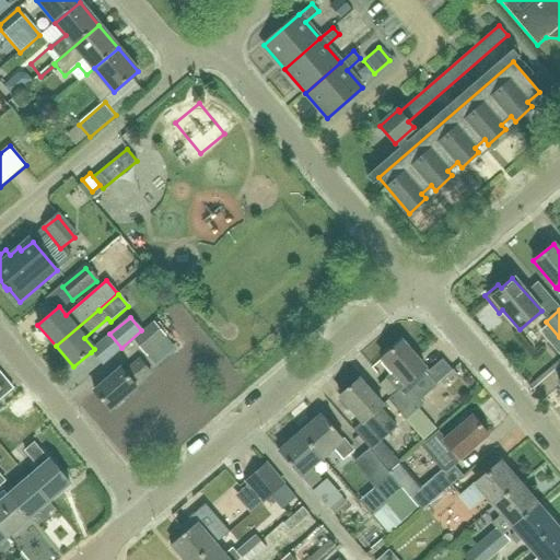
[(154,321),(133,338),(146,352),(165,335),(154,321)]
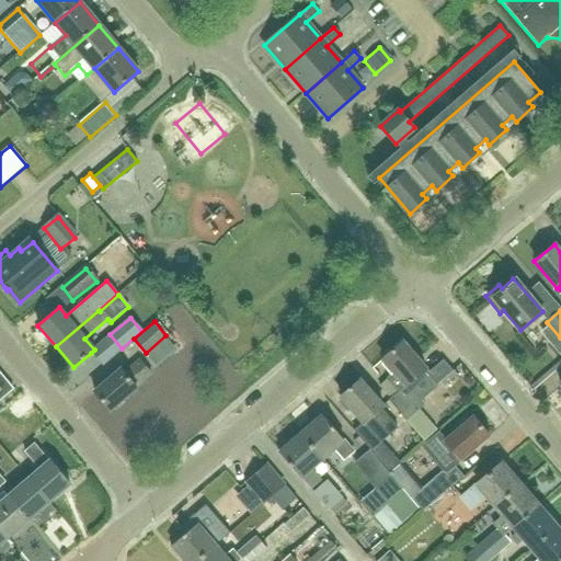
[(421,399),(423,397),(436,386),(423,370),(425,368),(402,342),(382,359),(393,371),(387,377),(399,391),(391,398),(389,399),(407,419),(424,403),(421,399)]
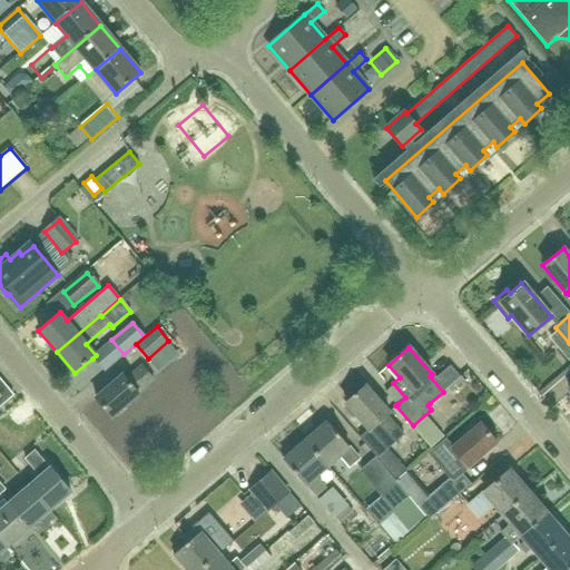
[(138,392),(153,380),(141,366),(126,380),(121,375),(96,397),(111,416),(139,393),(138,392)]
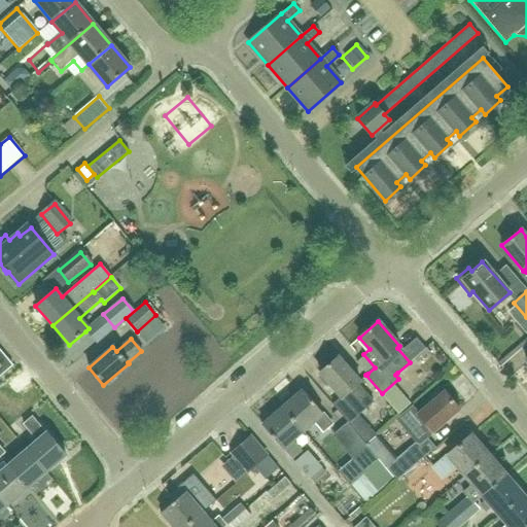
[(373,401),(371,399),(357,385),(360,382),(338,356),(319,373),(341,397),(334,403),(359,434),(369,426),(358,415),(373,401)]
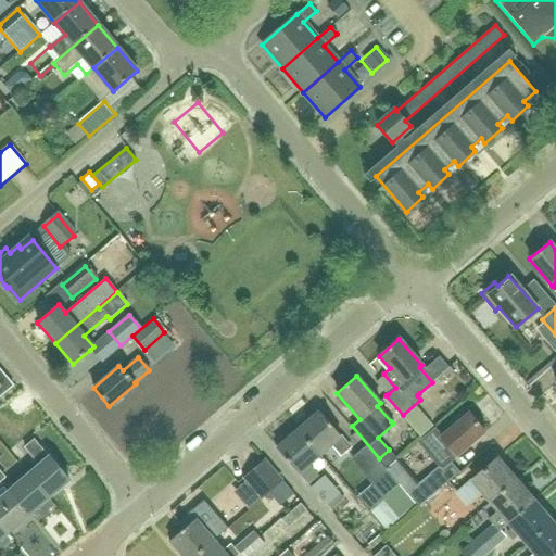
[(319,412),(298,430),(319,454),(331,444),(340,454),(340,455),(350,446),(319,412)]
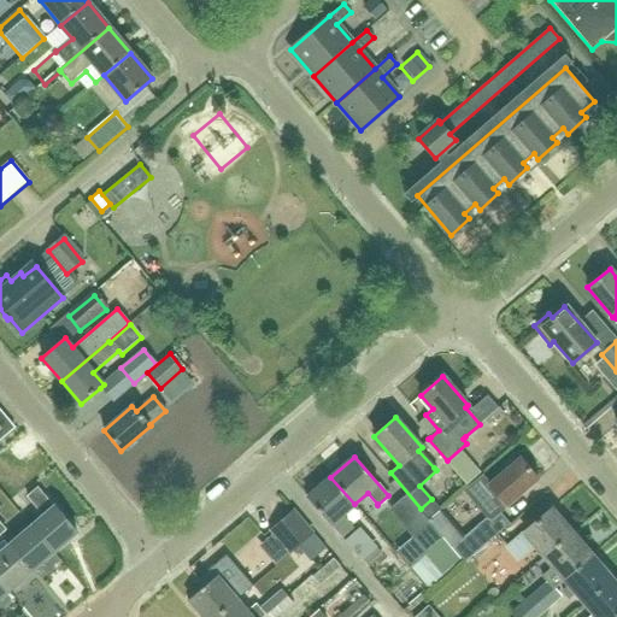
[(475,477),(457,457),(448,464),(466,486),(475,477)]
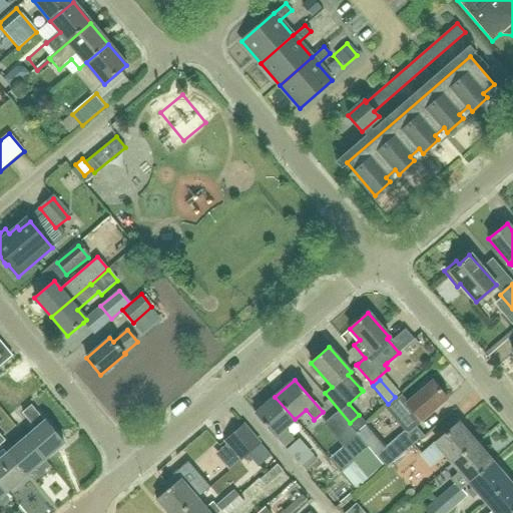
[(387,410),(402,427),(403,426),(407,431),(414,424),(416,426),(448,399),(432,380),(407,402),(403,397),(387,410)]
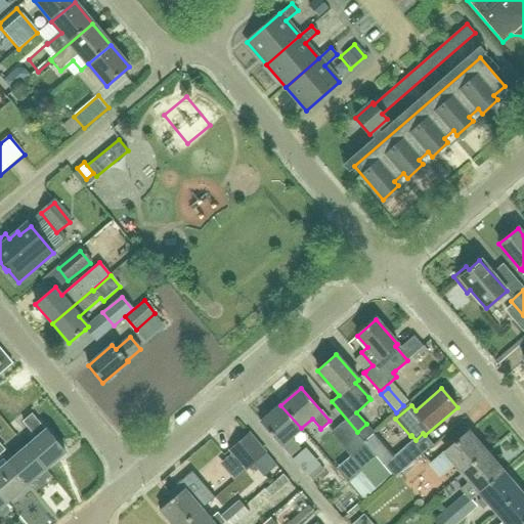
[(290,454),(298,465),(309,455),(301,446),(299,447),(298,447),(290,438),(301,428),(280,405),(261,422),(290,454)]
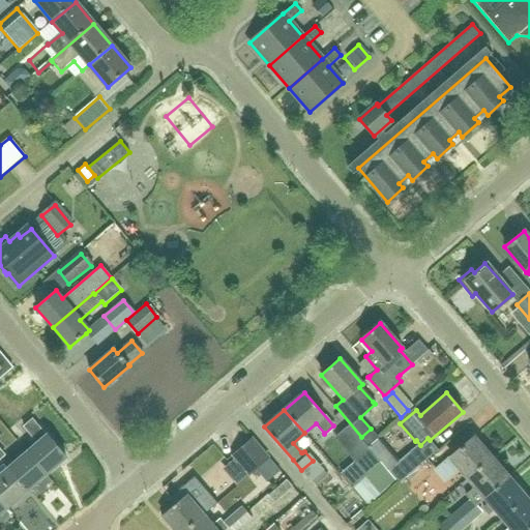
[(37,443),(26,452),(46,474),(65,457),(47,435),(46,436),(32,419),(23,427),(37,443)]
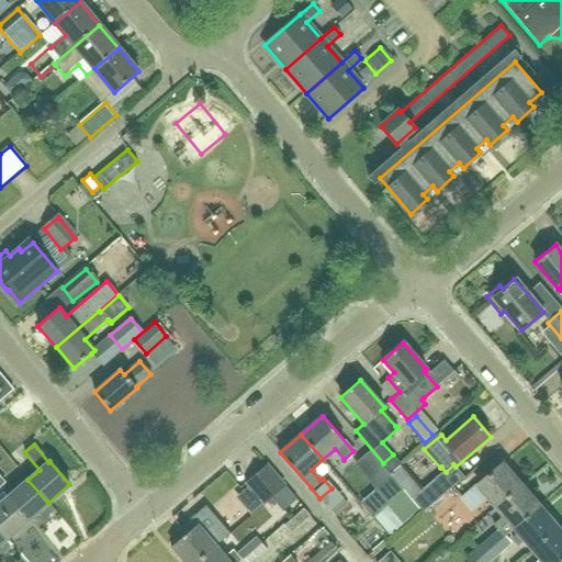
[(487,497),(496,506),(520,485),(502,463),(461,498),(471,512),(487,497)]
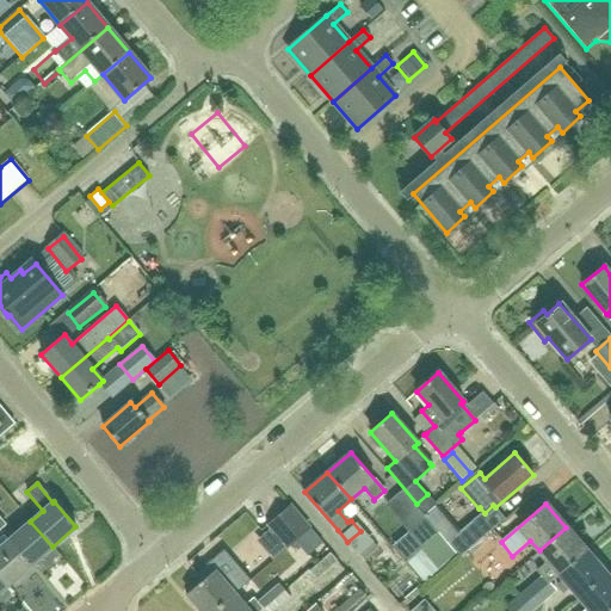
[(287,545),(308,528),(290,506),(269,524),(287,545)]
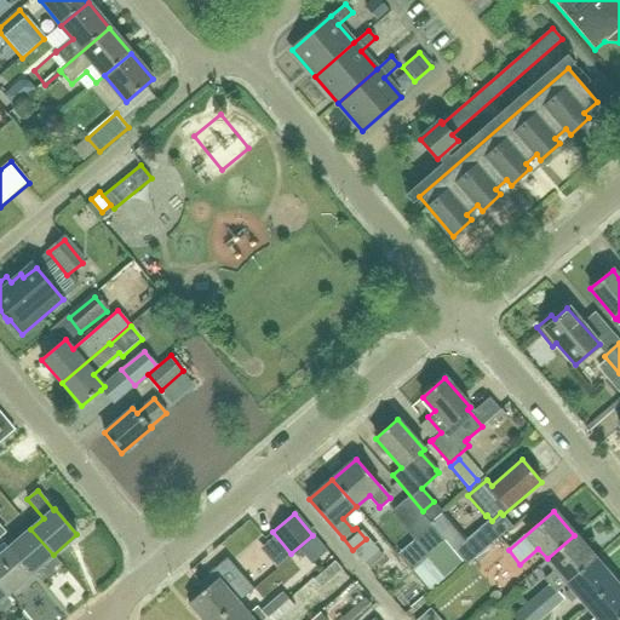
[(443,578),(463,562),(454,552),(428,521),(409,537),(443,578)]
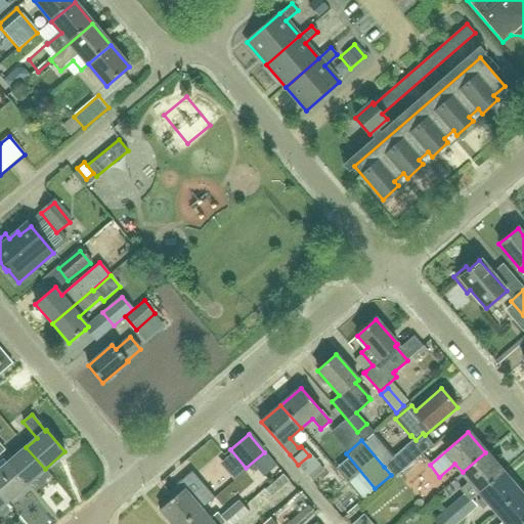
[(26,447),(7,464),(26,485),(45,469),(26,447)]
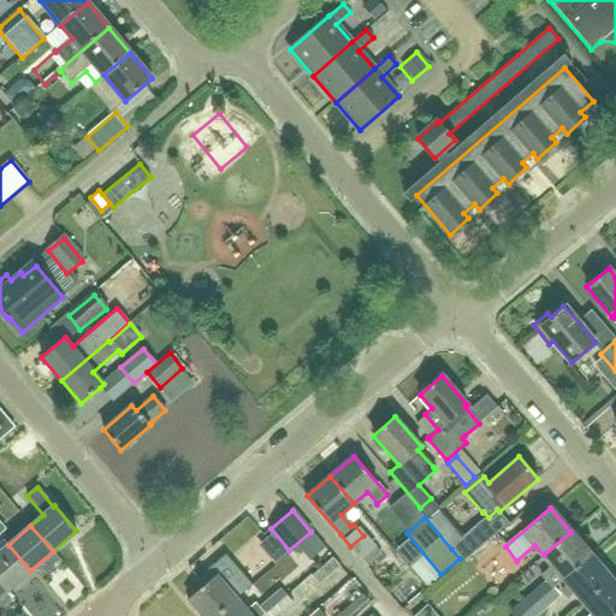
[(451,549),(460,558),(463,562),(487,542),(475,528),(451,549)]
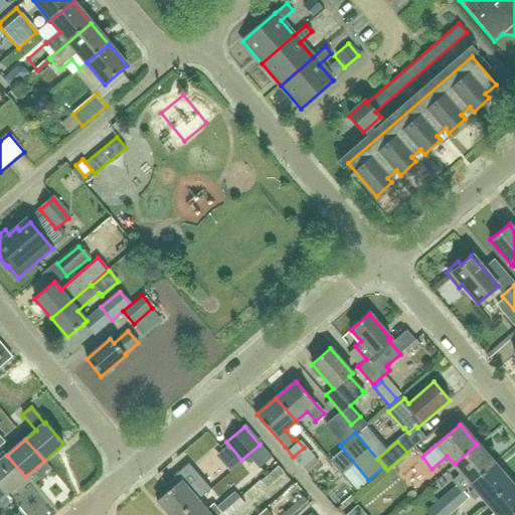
[(477,445),(455,464),(464,475),(455,482),(463,491),(471,484),(494,464),(477,445)]
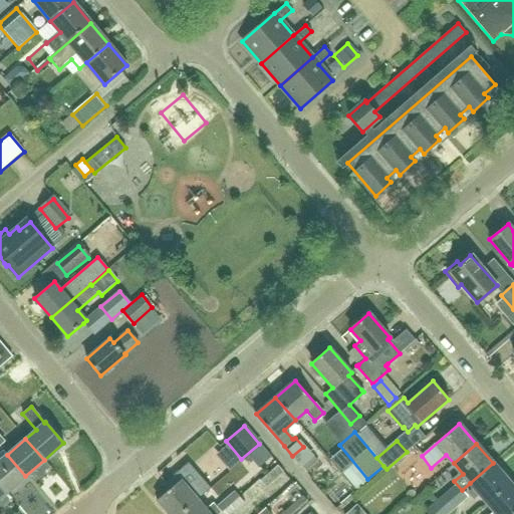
[(192,472),(211,489),(233,465),(214,448),(192,472)]
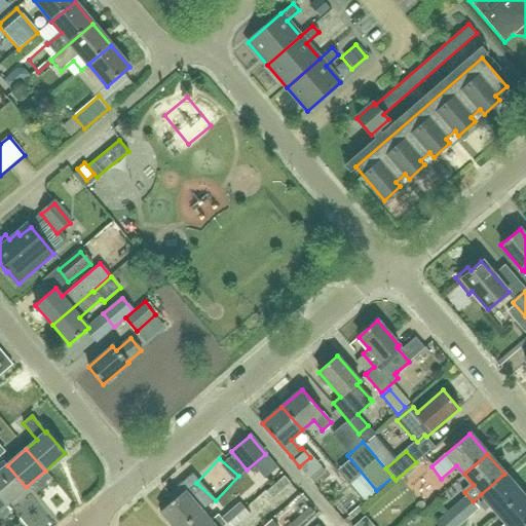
[(26,487),(7,465),(3,461),(0,463),(0,496),(6,504),(26,487)]
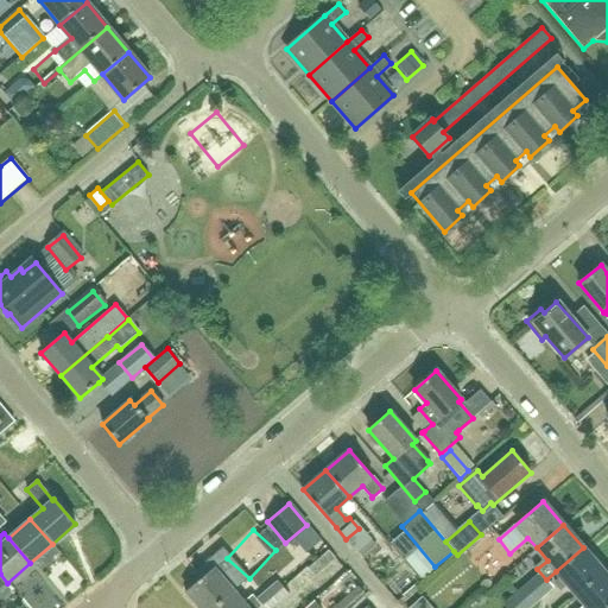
[(568,584),(576,594),(603,570),(583,548),(556,571),(559,575),(551,583),(558,591),(568,584)]
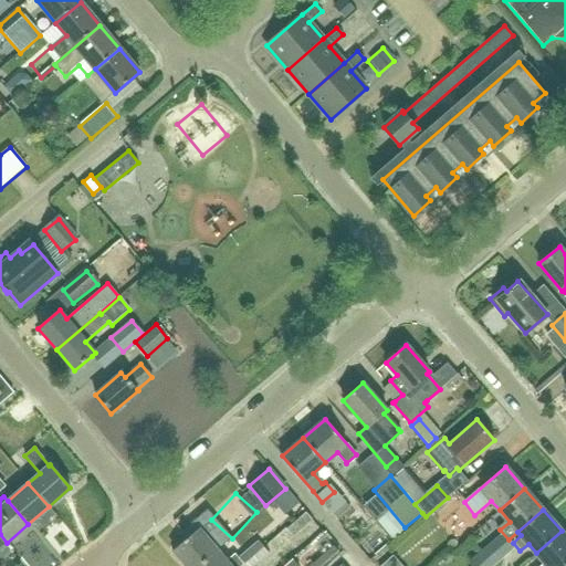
[(196,565),(217,549),(208,540),(219,531),(209,520),(174,551),(187,565),(196,565)]
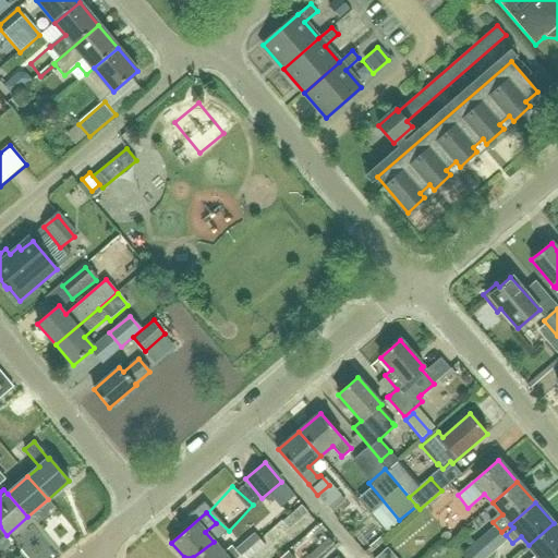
[(555,557),(557,556),(557,529),(554,523),(529,545),(536,554),(531,557),(555,557)]
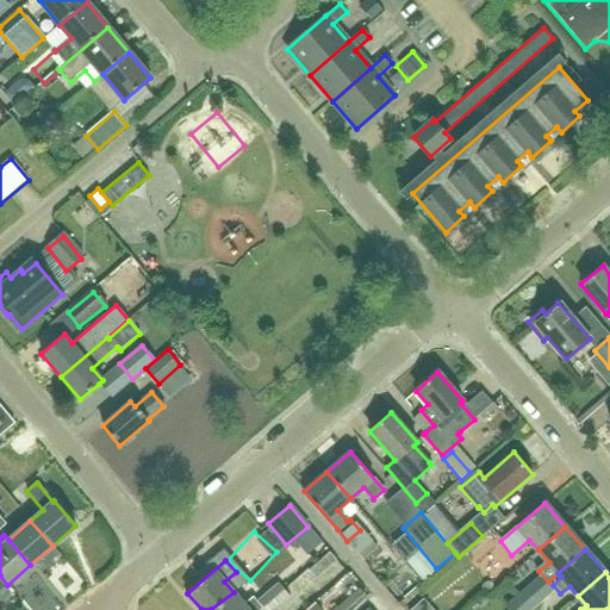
[(537,605),(554,591),(540,573),(523,589),(537,605)]
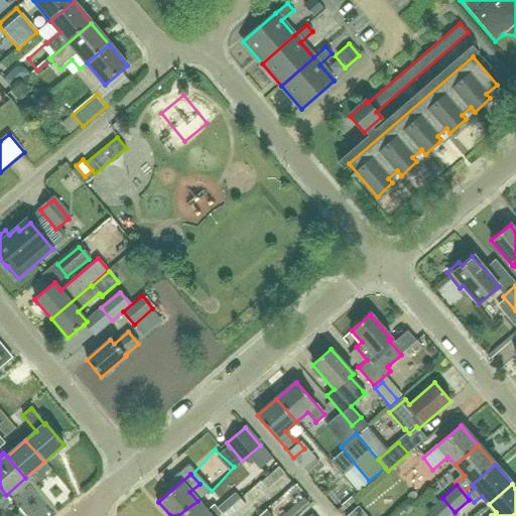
[(225,501),(235,513),(244,505),(234,493),(225,501)]
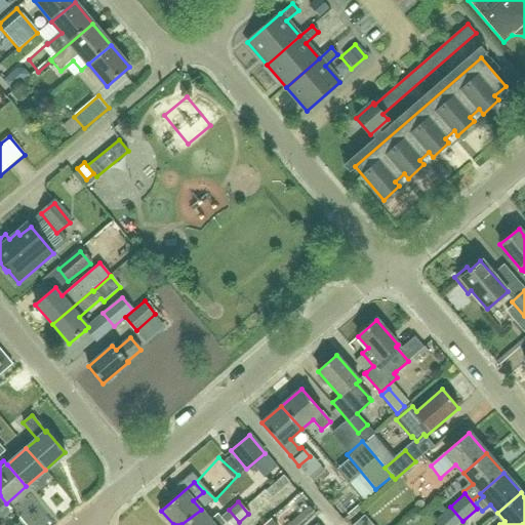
[(44,503),(22,513),(27,524),(51,524),(53,524),(44,503)]
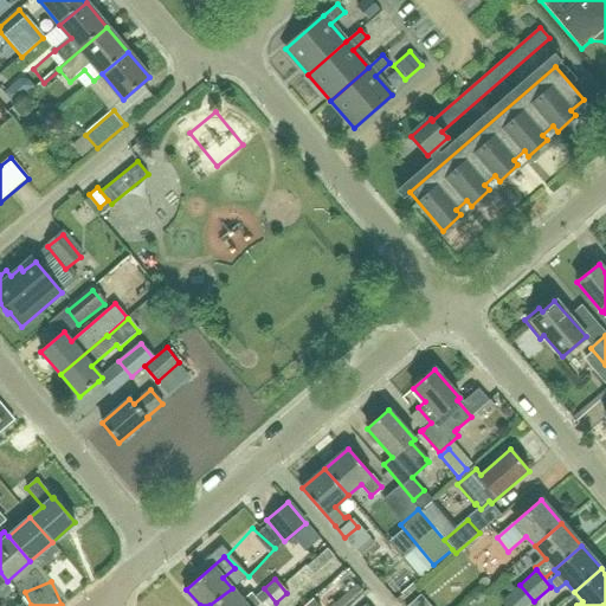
[(528,605),(534,601),(520,585),(503,599),(509,605),(528,605)]
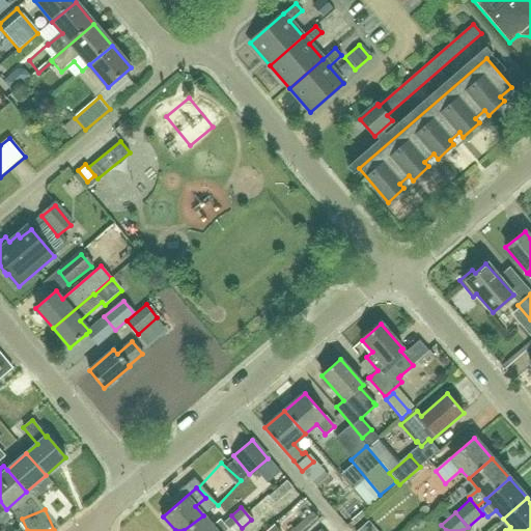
[(228,530),(236,530),(242,528),(231,515),(222,524),(219,520),(212,526),(203,515),(184,530),(224,530),(227,529),(228,530)]
